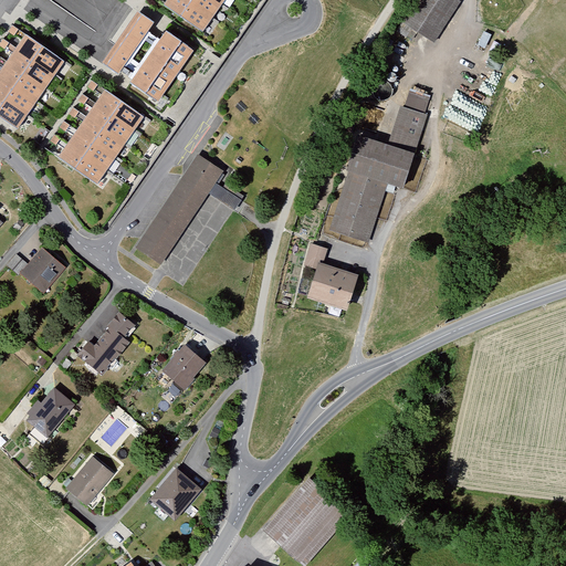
[(165,0),(163,4),(201,32),(223,0),(165,0)]
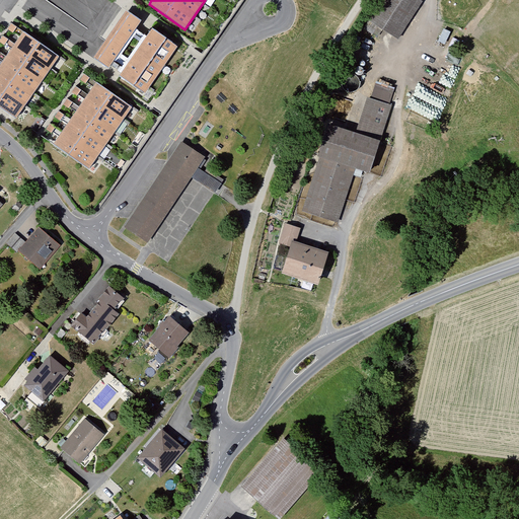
[(398,41),(423,2),(419,0),(381,0),(368,21),(398,41)]
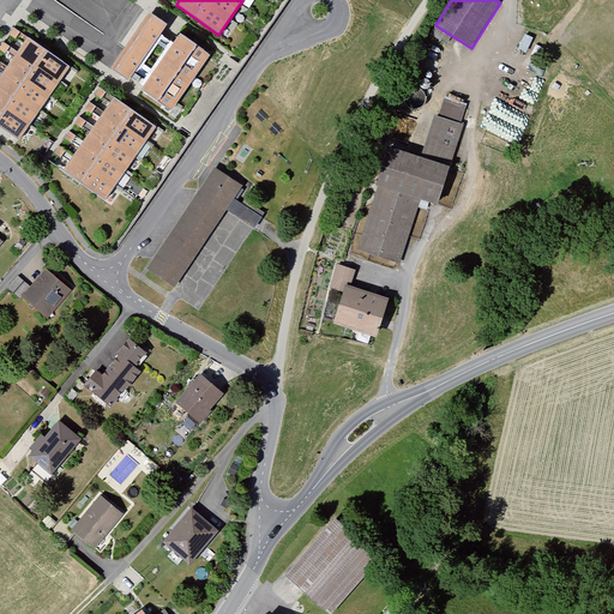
[(151,13),(112,71),(128,83),(132,78),(145,86),(143,90),(173,112),(211,56),(179,34),(174,42),(166,36),(172,28),(151,13)]
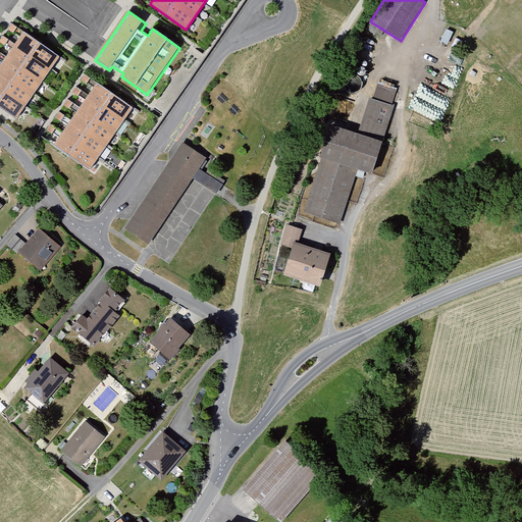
[(21,33),(0,61),(0,110),(13,120),(58,58),(21,33)]
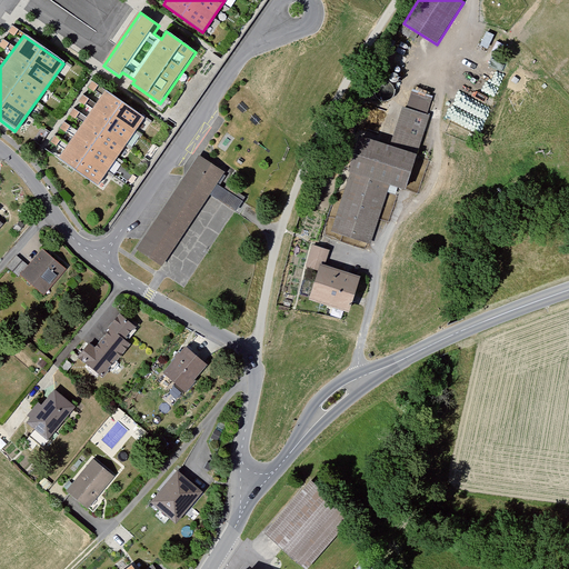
[(397,55),(385,48),(377,62),(390,69),(397,55)]
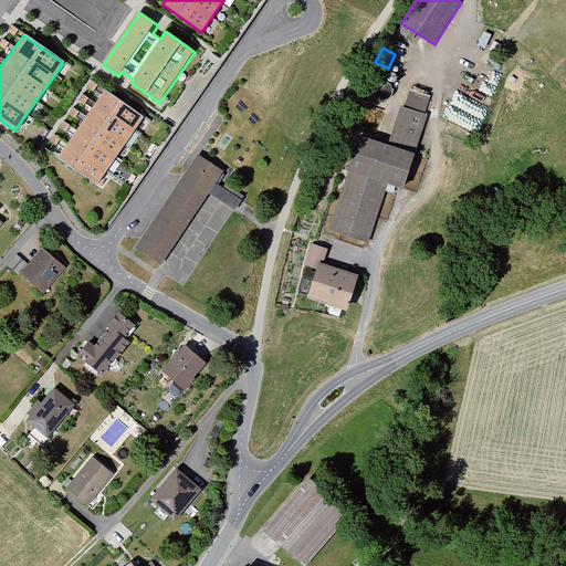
[(348,173),(329,231),(369,243),(387,186),(404,191),(428,116),(425,115),(431,96),(411,90),(404,108),(400,107),(388,146),(358,136),(346,173),(348,173)]
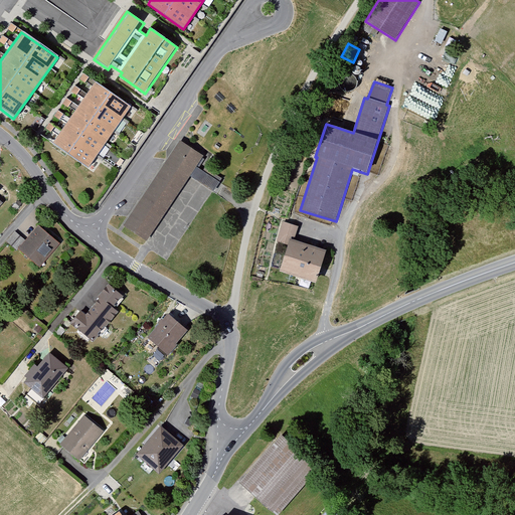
[(94,83),(50,143),(87,168),(129,109),(94,83)]
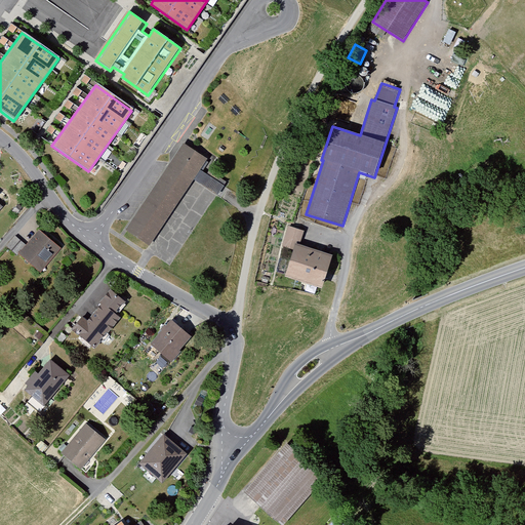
[(184,144),(125,231),(150,246),(194,180),(216,195),(223,185),(201,170),(208,159),(184,144)]
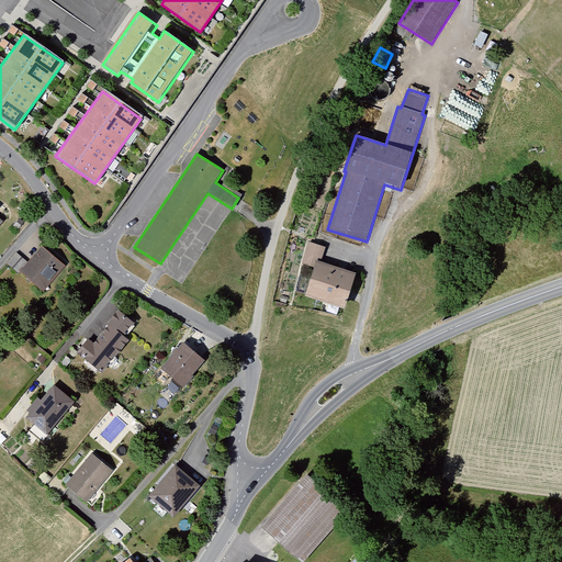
[(302,263),(315,268),(305,298),(345,311),(356,274),(322,262),(326,248),(310,242),(302,263)]
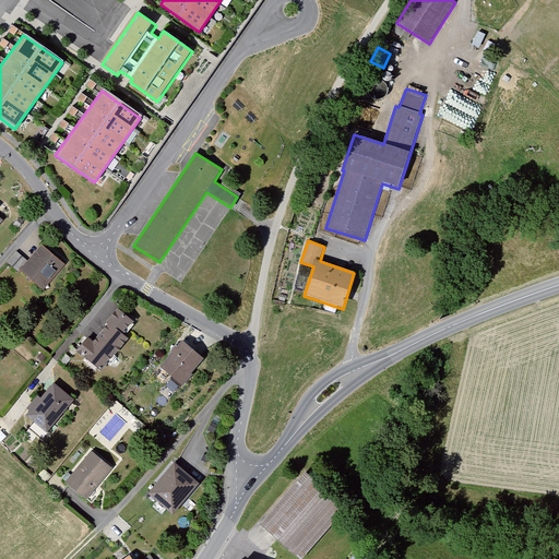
[(7,264),(44,294),(67,266),(39,244),(25,260),(16,253),(7,264)]
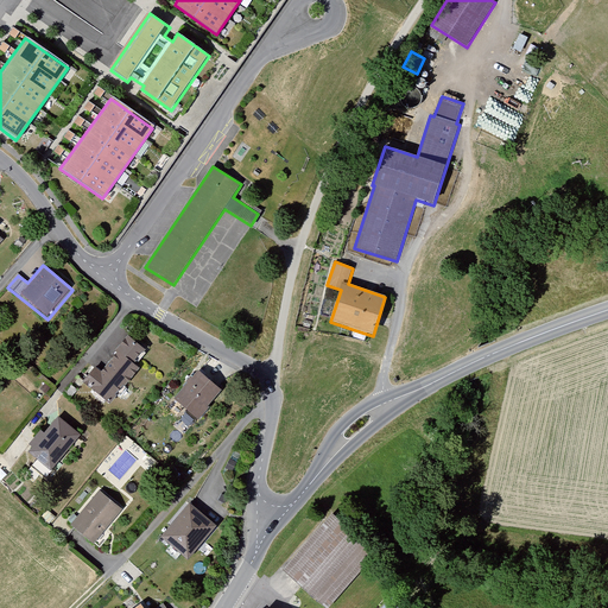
[(141,349),(125,336),(113,352),(115,353),(99,373),(93,367),(80,384),(108,406),(140,367),(133,361),(141,349)]
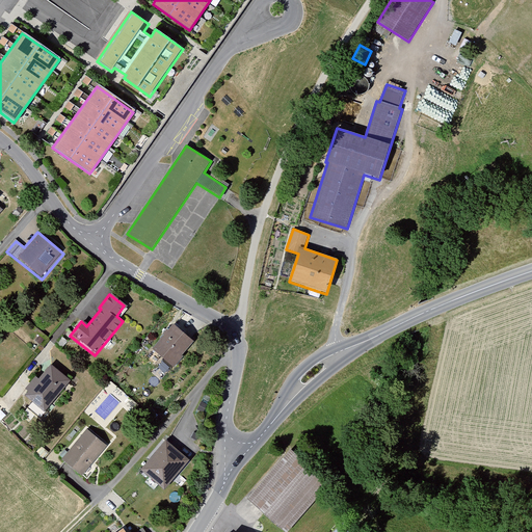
[(311,317),(304,314),(301,321),(308,324),(311,317)]
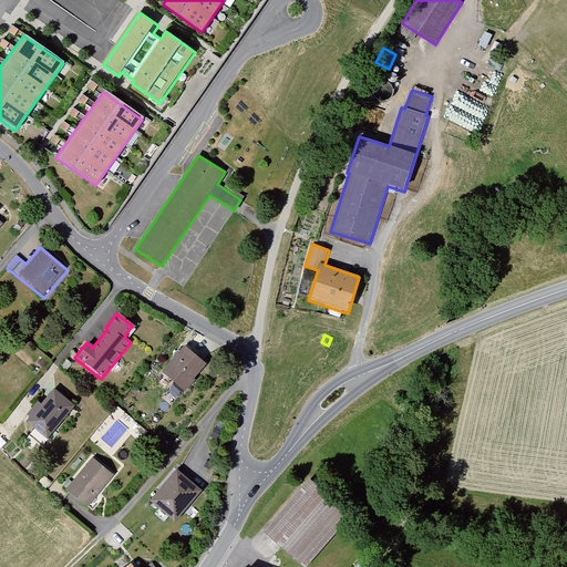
[(204,364),(182,347),(177,351),(175,349),(168,357),(172,359),(162,371),(183,389),(204,364)]
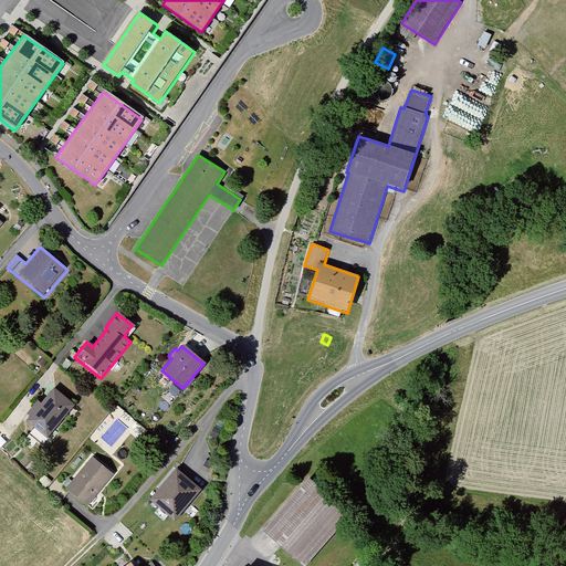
[(28,418),(24,421),(46,439),(73,406),(53,389),(41,404),(37,400),(24,416),(28,418)]
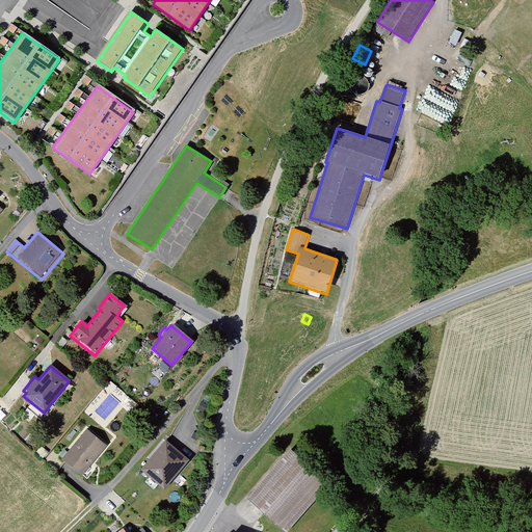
[(84,430),(60,459),(80,477),(106,447),(84,430)]
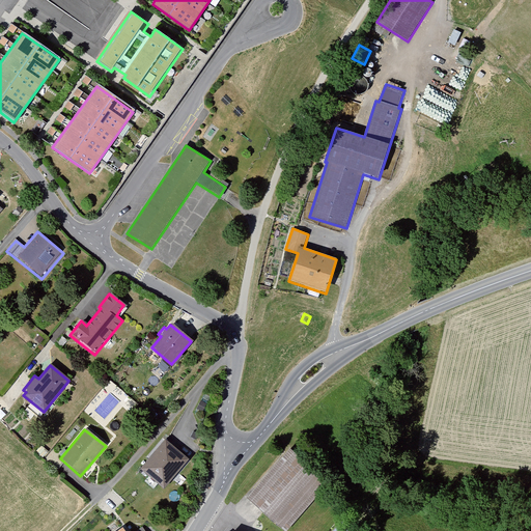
[(191,456),(166,437),(142,466),(165,485),(191,456)]
